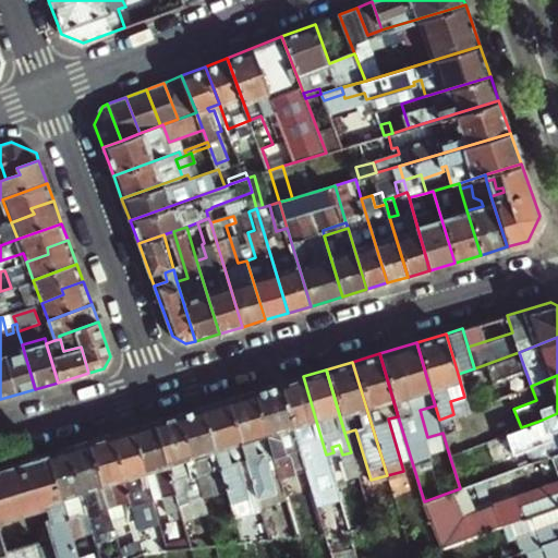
[(326,455),(303,376),(279,384),(299,448),(304,466),(313,464),(310,453),(317,451),(319,457),(326,455)]
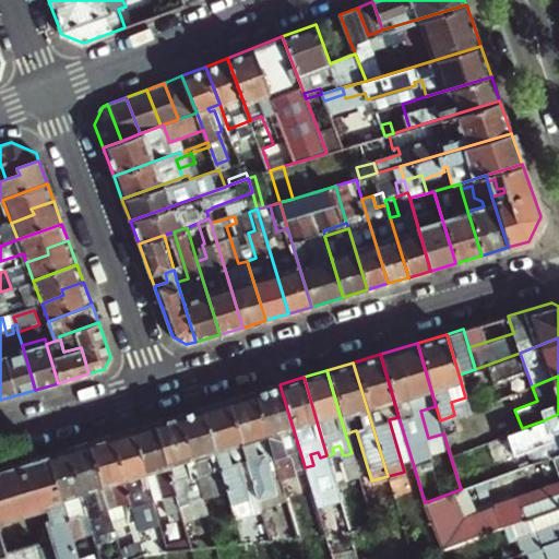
[(295,478),(295,475),(287,452),(299,449),(280,384),(253,392),(277,472),(281,483),(295,478)]
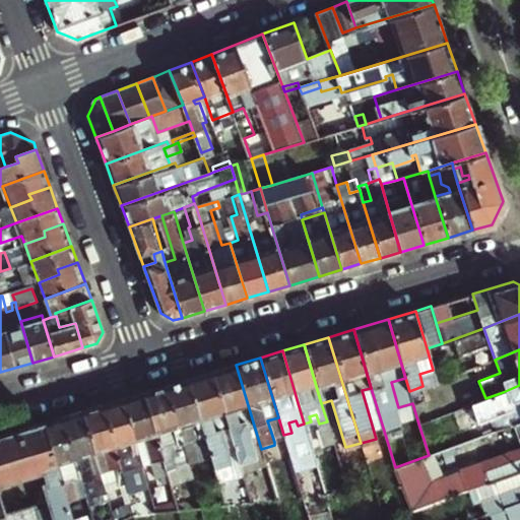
[(258,439),(236,365),(211,372),(234,446),(258,439)]
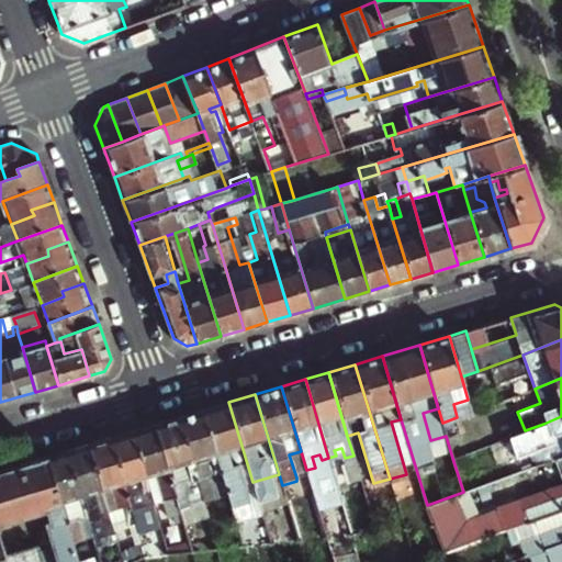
[(228,402),(202,409),(227,493),(236,521),(253,516),(244,484),(253,482),(228,402)]
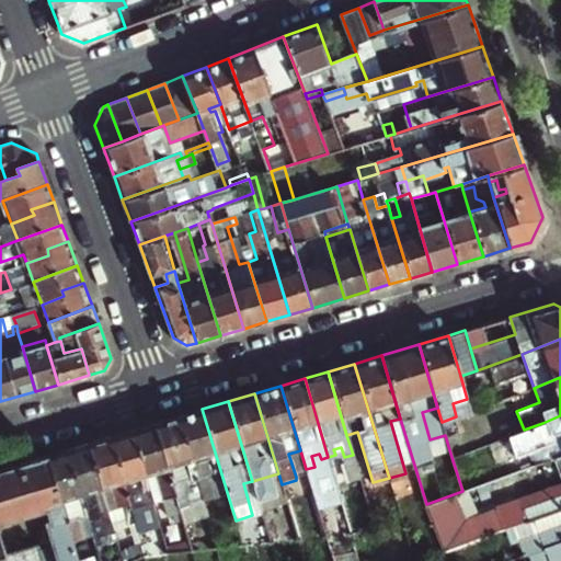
[(202,409),(178,416),(202,493),(210,491),(212,496),(227,492),(202,409)]
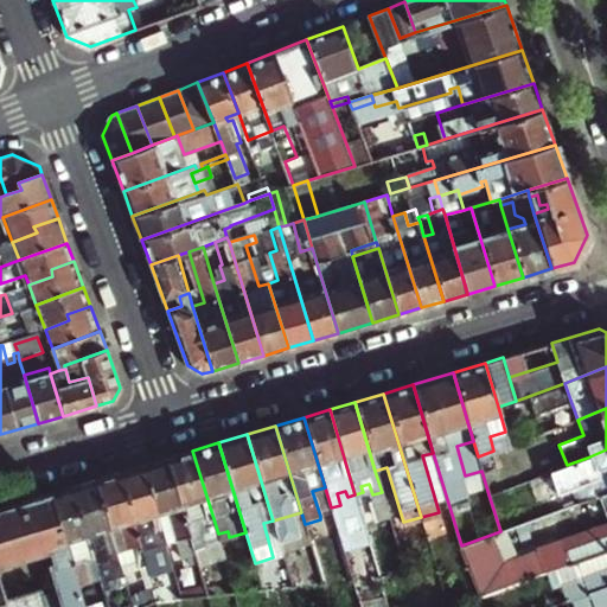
[(606,449),(587,458),(600,494),(606,492),(606,449)]
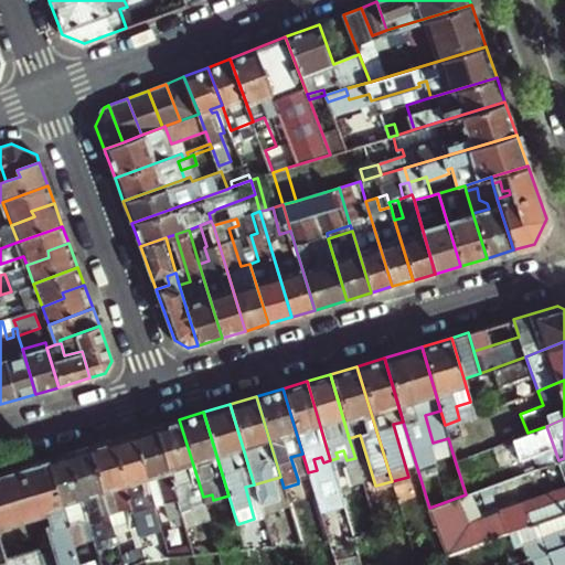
[(179,419),(156,426),(179,503),(187,501),(189,509),(204,503),(203,497),(179,419)]
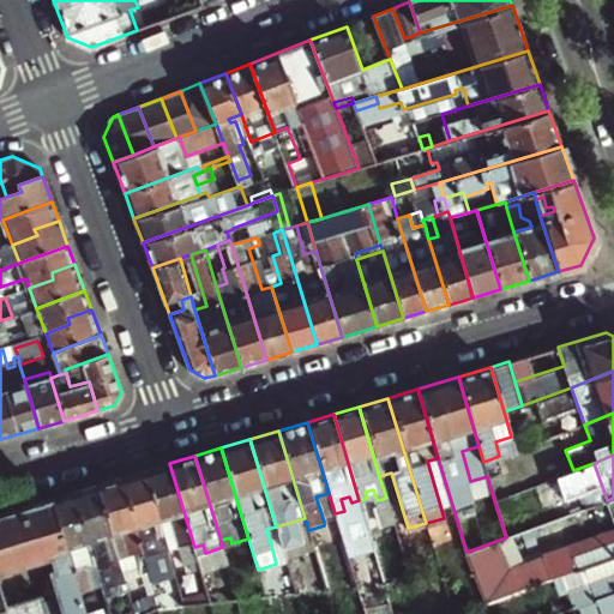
[(511,494),(499,456),(483,462),(487,476),(494,500),(511,494)]
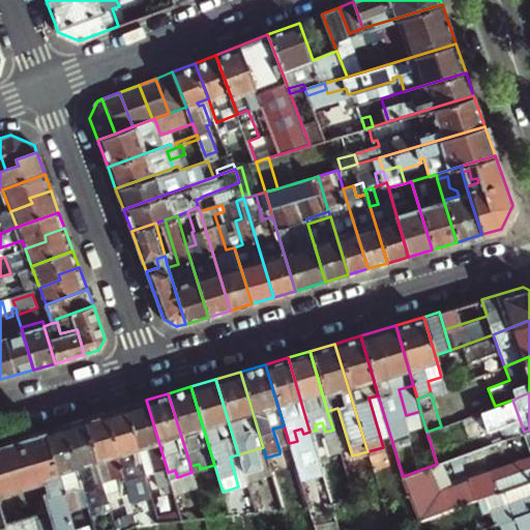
[(146,400),(124,407),(143,467),(151,465),(152,470),(154,470),(158,486),(165,484),(167,491),(173,489),(168,472),(146,400)]
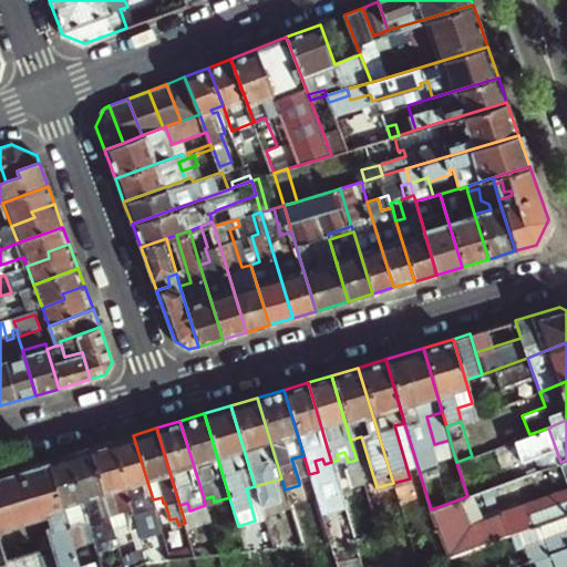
[(153,500),(133,435),(111,442),(132,512),(155,505),(153,500)]
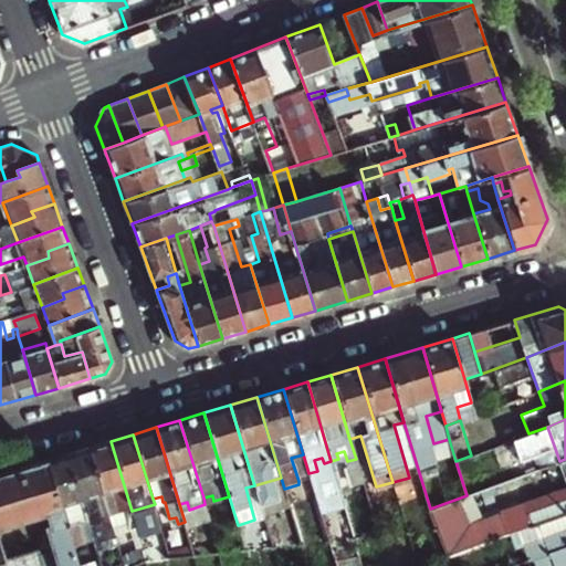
[(132,511),(111,441),(90,448),(114,530),(128,524),(130,531),(137,528),(134,521),(132,511)]
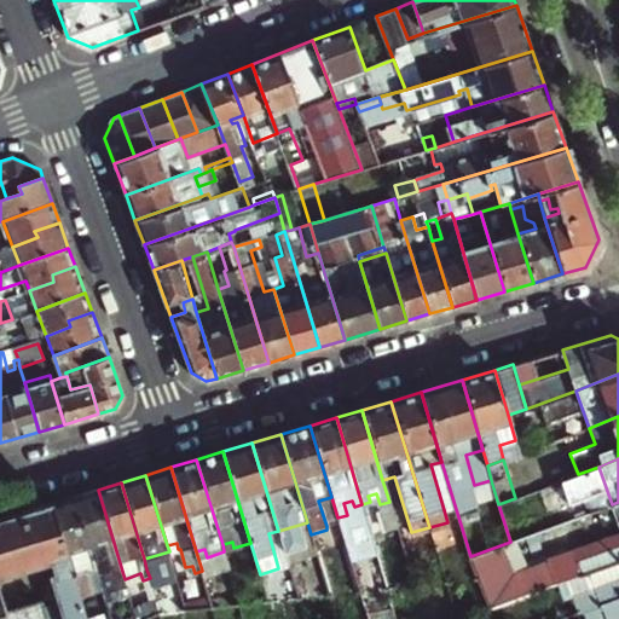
[(125,579),(98,490),(74,497),(102,591),(105,601),(114,599),(111,593),(127,588),(125,579)]
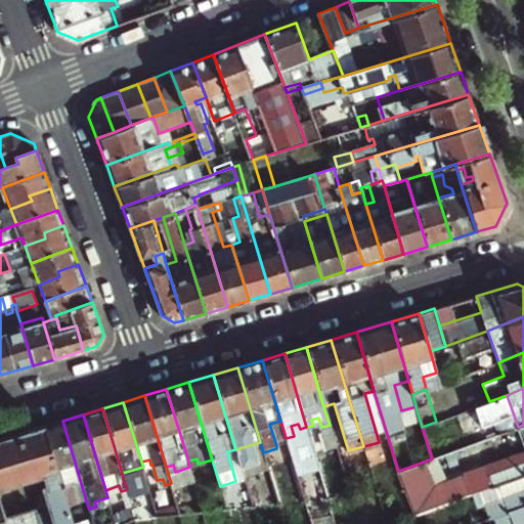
[(86,500),(62,421),(43,427),(67,506),(86,500)]
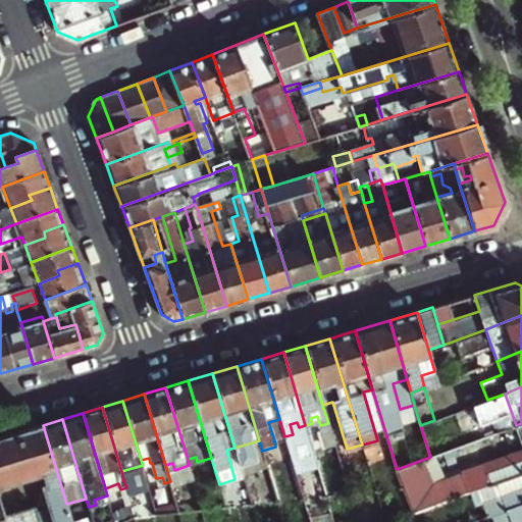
[(284,436),(279,419),(268,422),(275,444),(285,440),(284,436)]
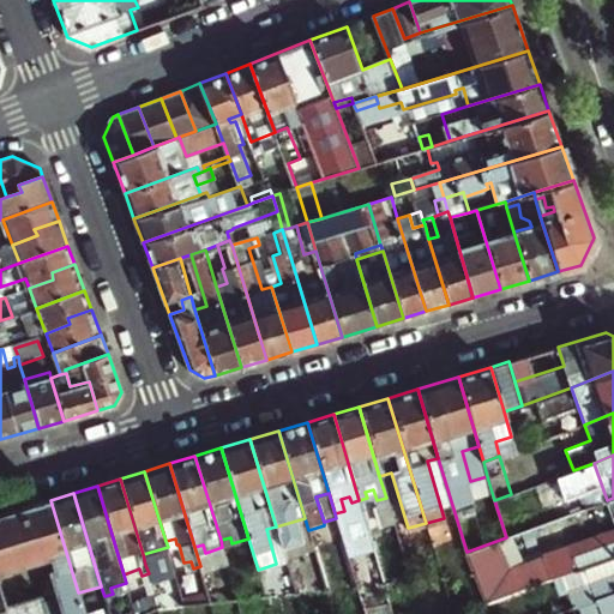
[(575,571),(613,555),(613,498),(607,500),(613,522),(613,536),(567,553),(575,571)]
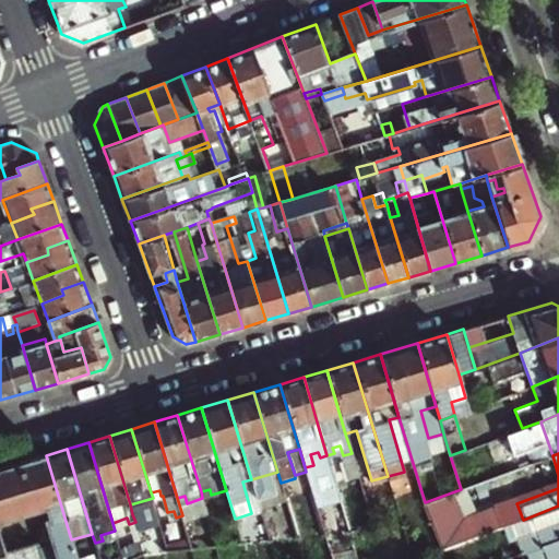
[(46,455),(0,468),(0,558),(76,558),(71,539),(46,455)]
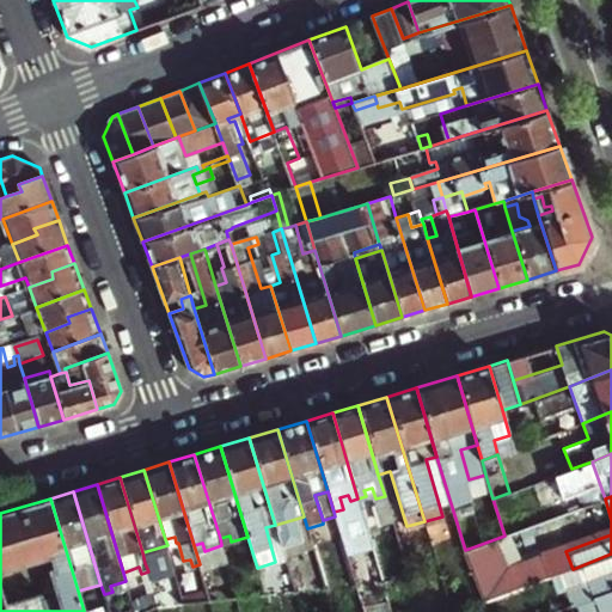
[(286,560),(275,525),(265,527),(275,562),(286,560)]
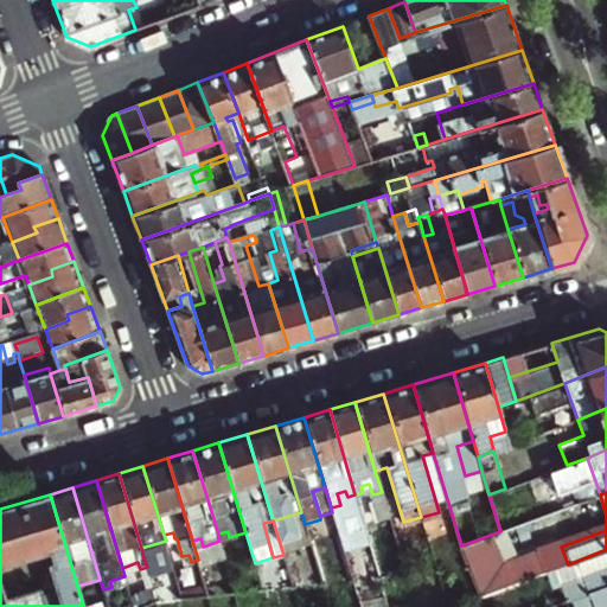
[(166,541),(141,548),(144,558),(168,550),(166,541)]
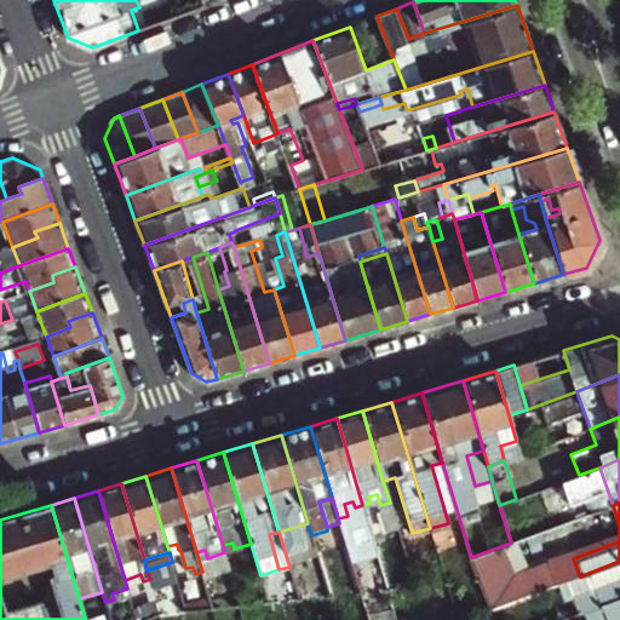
[(236,592),(211,600),(213,608),(241,606),(236,592)]
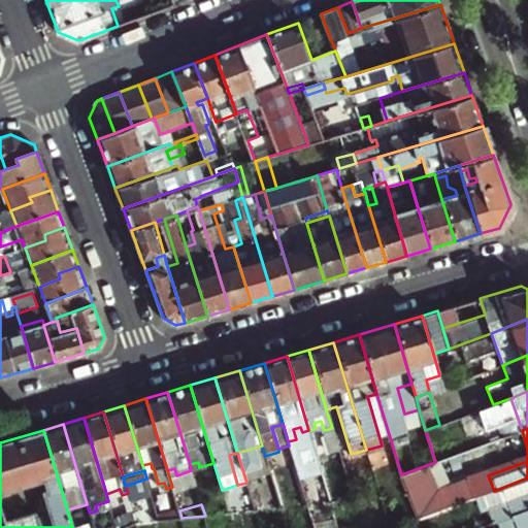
[(136,523),(159,521),(156,508),(134,515),(136,523)]
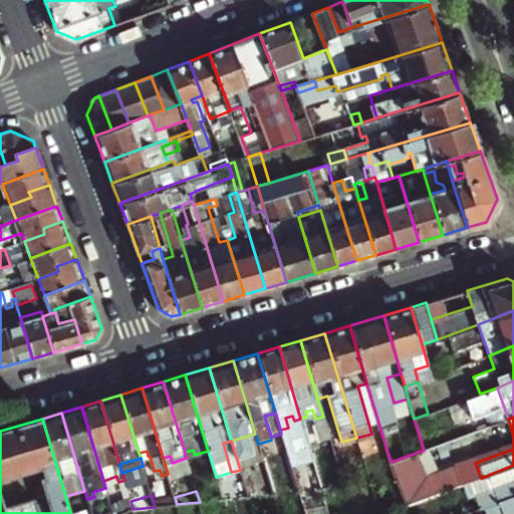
[(513,513),(513,496),(486,507),(488,513),(513,513)]
